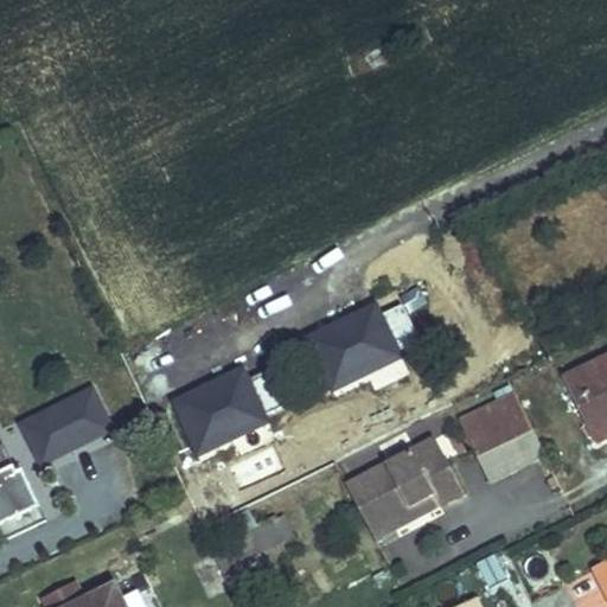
[(330,391),(423,345),(397,293),(304,339),(330,391)]
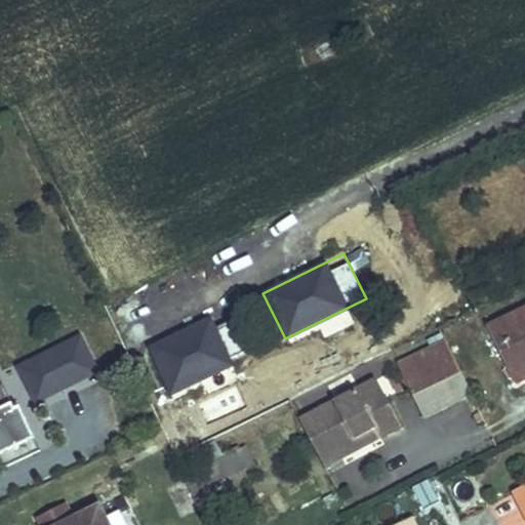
[(524,310),(488,328),(516,386),(524,380),(524,310)]
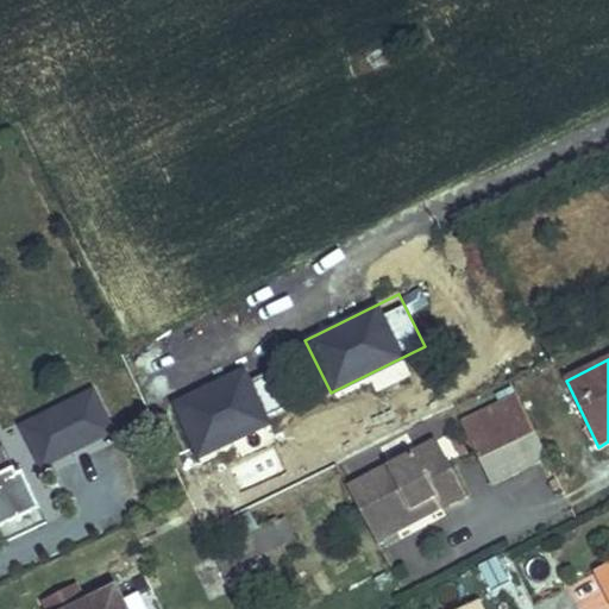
[(173,395),(195,454),(270,426),(246,366),(173,395)]
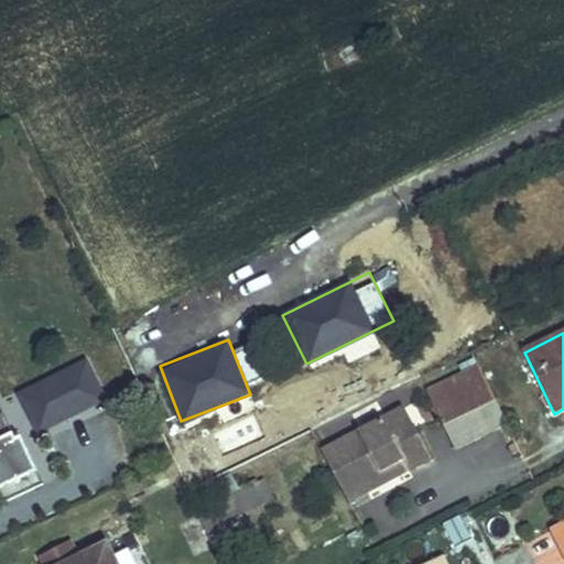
[(250,342),(234,348),(248,382),(263,376),(250,342)]
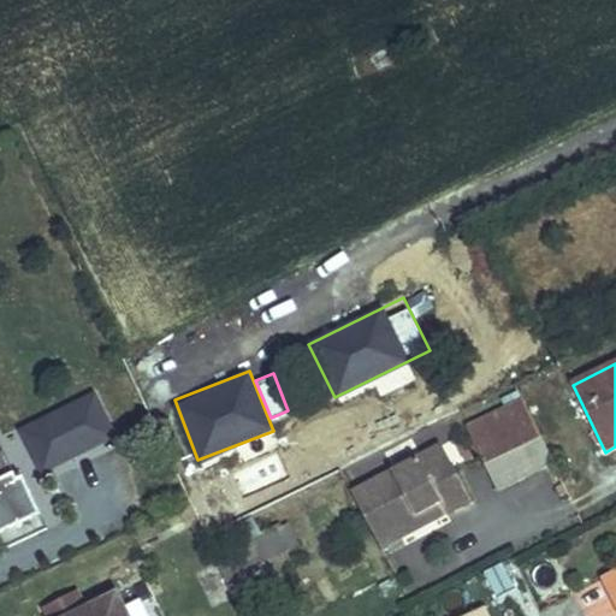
[(113,436),(94,397),(52,419),(70,457),(113,436)]
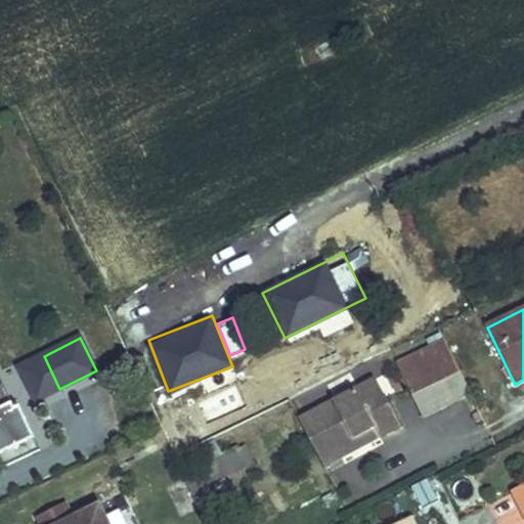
[(472,394),(446,342),(398,364),(402,373),(390,379),(397,393),(408,387),(424,419),(472,394)]
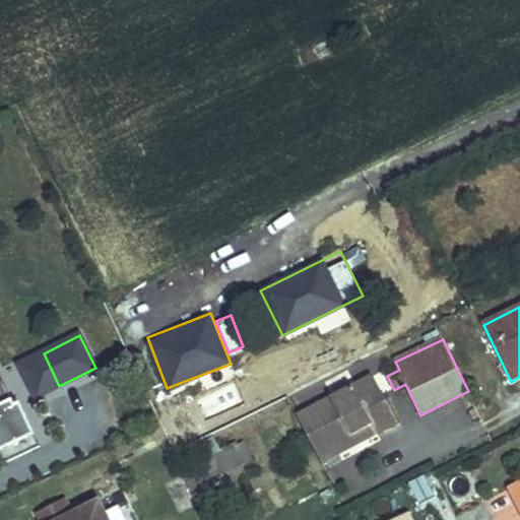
[(59,386),(44,353),(20,365),(37,397),(59,386)]
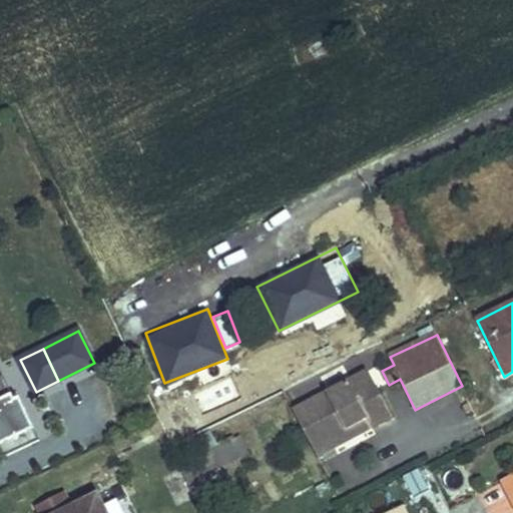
[(40,441),(20,398),(14,400),(0,369),(0,447),(2,451),(5,458),(40,441)]
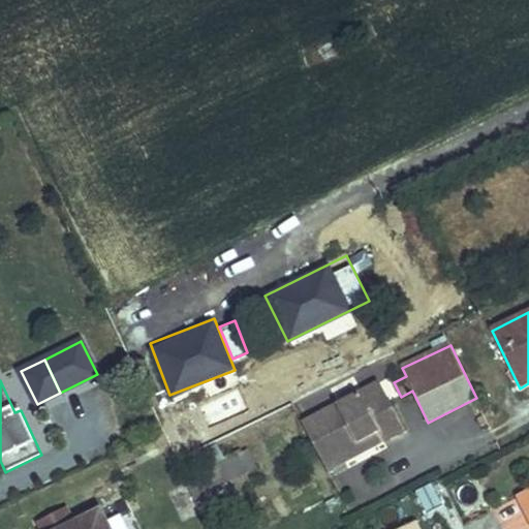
[(404,429),(379,383),(303,424),(328,470),(345,461),(339,450),(377,431),(382,440),(404,429)]
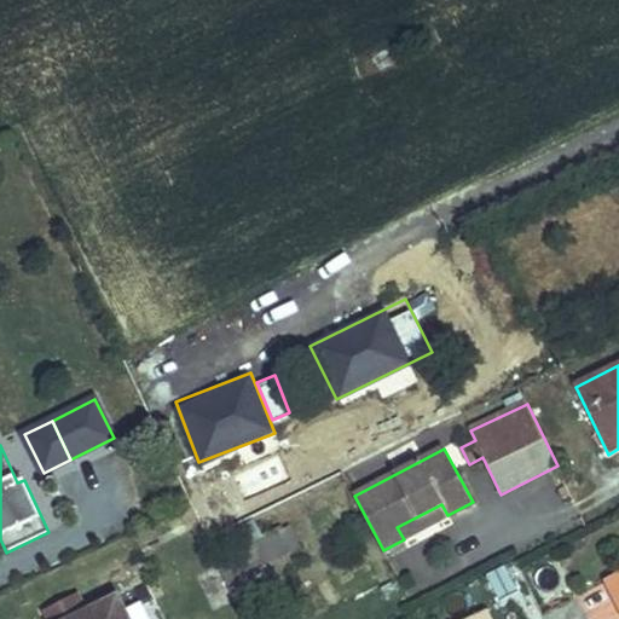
[(447,515),(441,504),(397,527),(404,539),(447,515)]
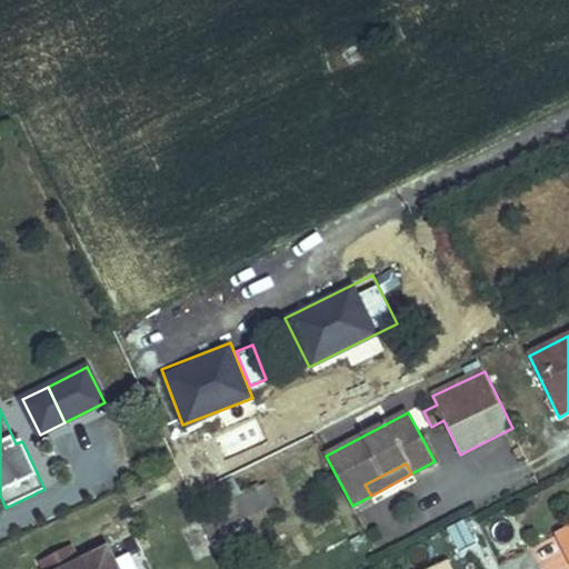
[(459,553),(483,542),(471,517),(447,528),(459,553)]
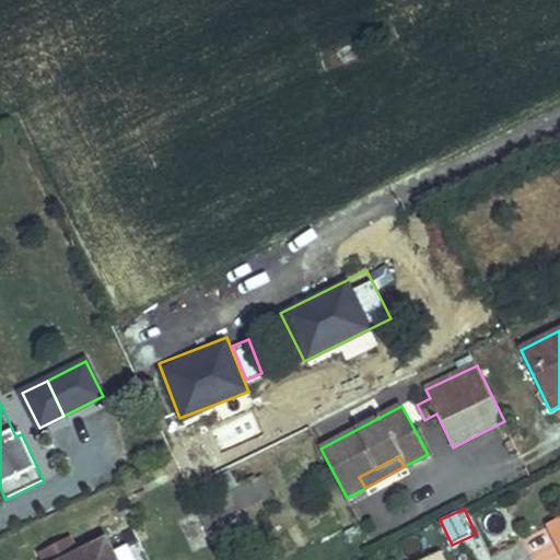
[(559,521),(550,526),(559,545),(559,521)]
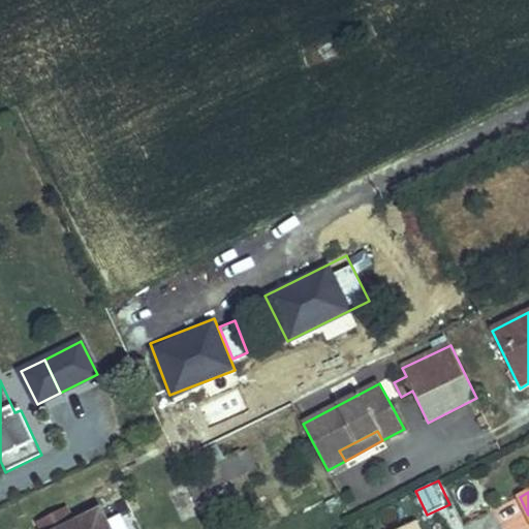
[(110,528),(100,509),(61,528),(110,528)]
